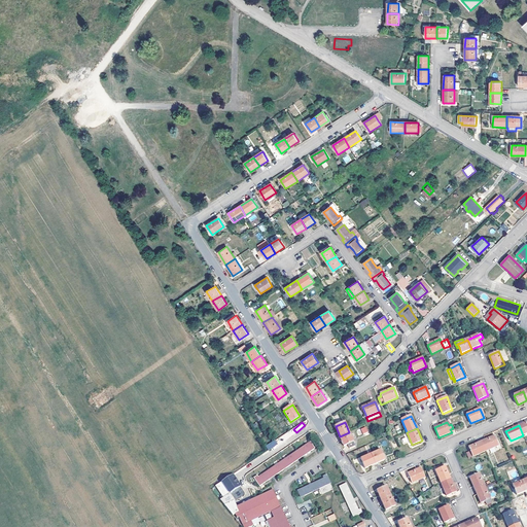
[(351,446),(349,447),(350,448),(355,446),(349,432),(340,436),(344,447),(348,445),(350,444),(351,446)]
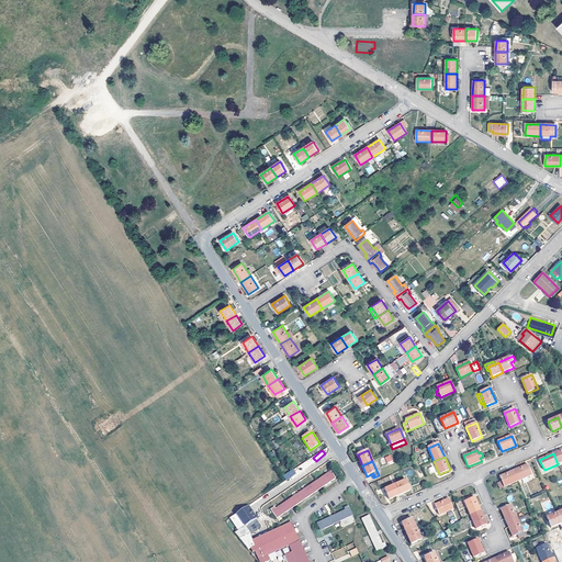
[(515,471),(518,481),(531,475),(527,464),(515,471)]
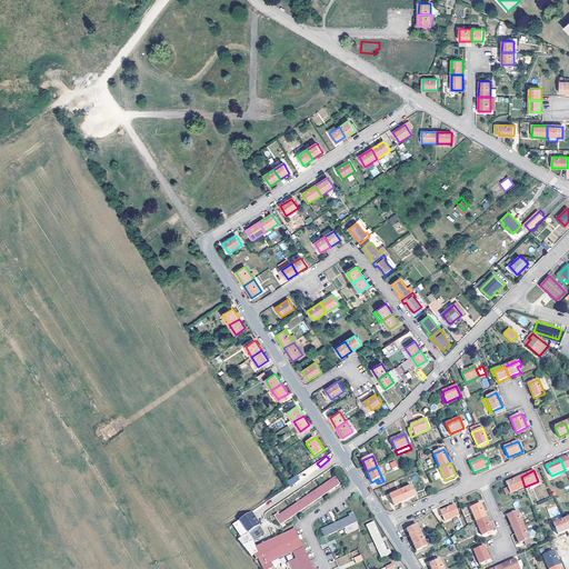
[(290,486),(300,479),(297,475),(287,481),(290,486)]
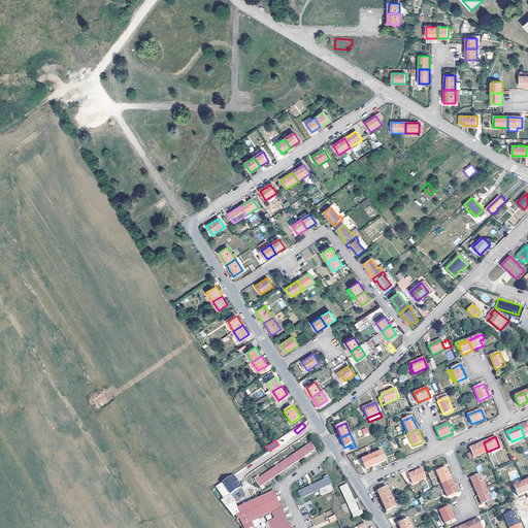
[(474,457),(487,452),(484,442),(470,448),(474,457)]
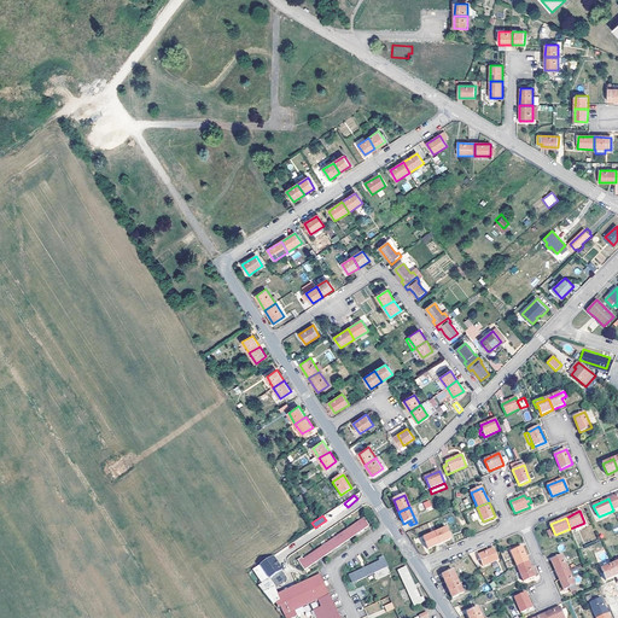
[(348,530),(353,537),(369,526),(363,519),(348,530)]
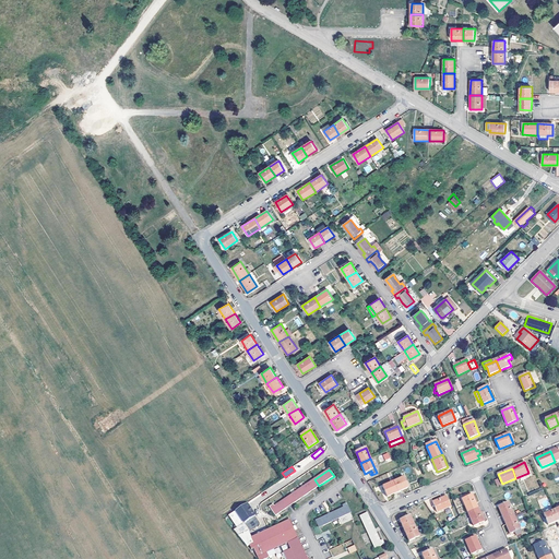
[(393,483),(399,492),(408,488),(404,478),(393,483)]
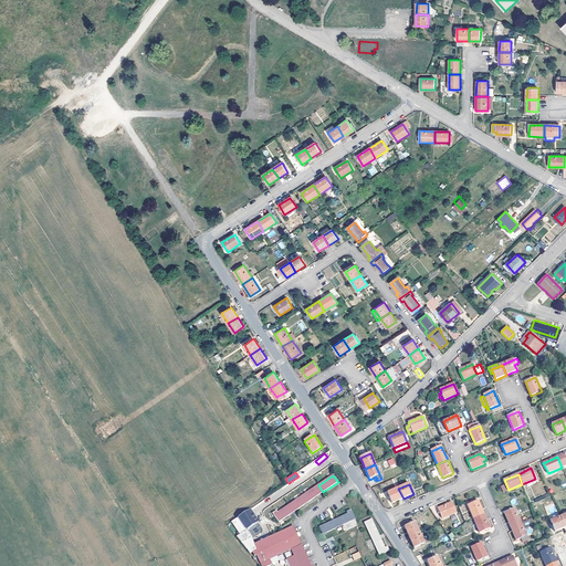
[(303,495),(308,503),(323,492),(318,485),(303,495)]
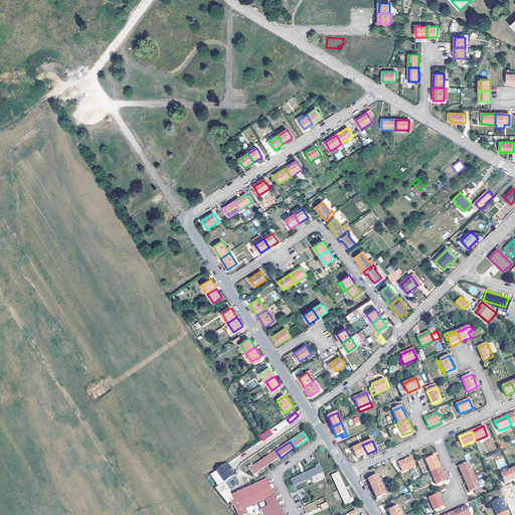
[(357,458),(367,454),(362,445),(353,449),(357,458)]
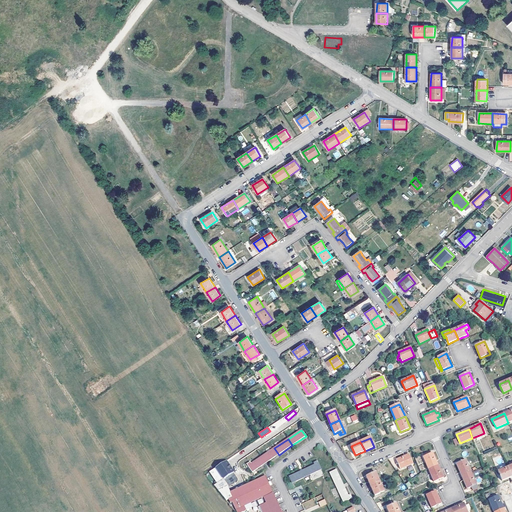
[(261,457),(265,464),(279,455),(274,448),(261,457)]
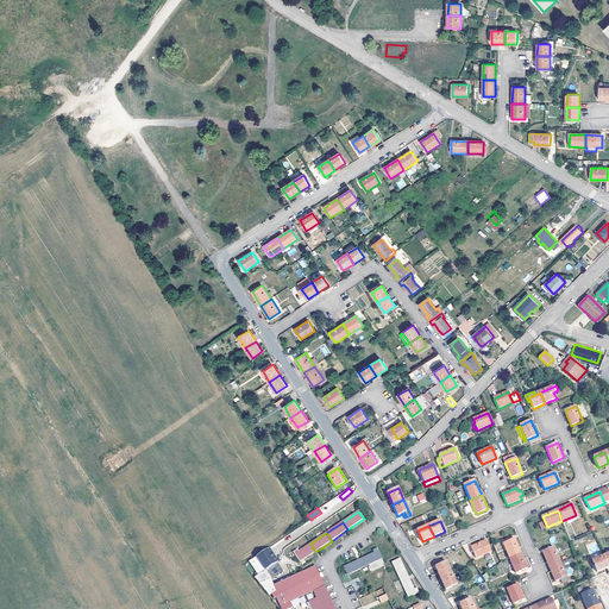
[(509,559),(521,553),(514,539),(503,544),(509,559)]
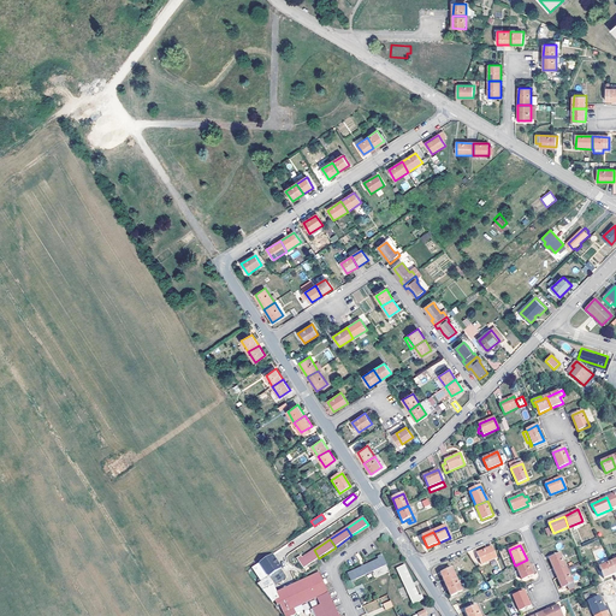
[(477,554),(481,564),(497,558),(491,546),(477,554)]
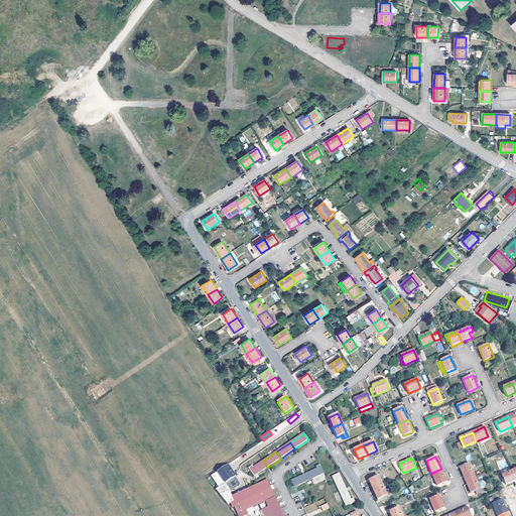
[(267,468),(263,461),(253,468),(252,466),(248,469),(254,477),(267,468)]
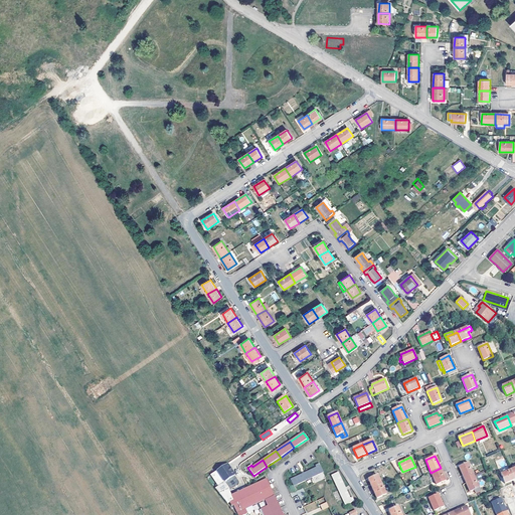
[(464,480),(474,476),(469,463),(459,467),(464,480)]
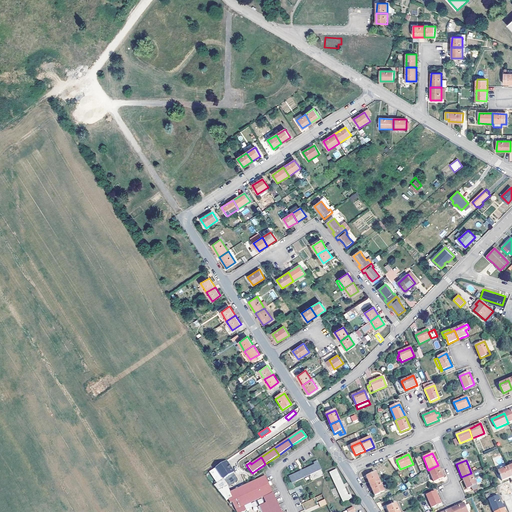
[(313,463),(314,465),(289,476),(292,484),(321,470),(317,461),(313,463)]
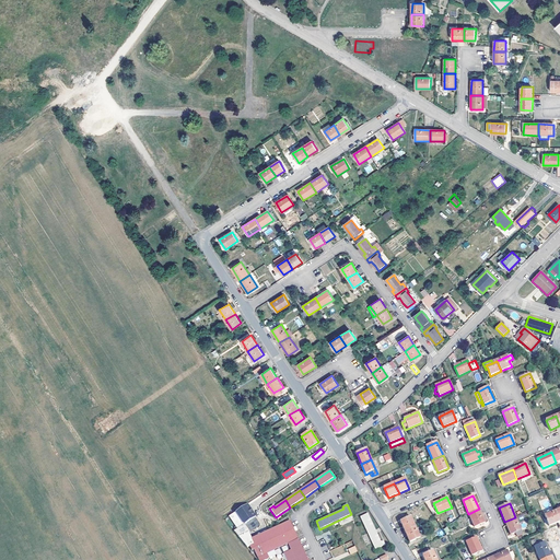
[(240,518),(251,511),(246,505),(235,513),(240,518)]
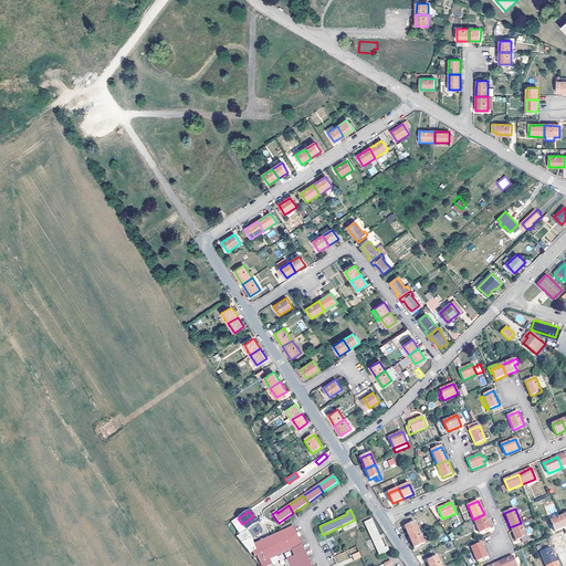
[(484,514),(473,520),(480,533),(490,528),(484,514)]
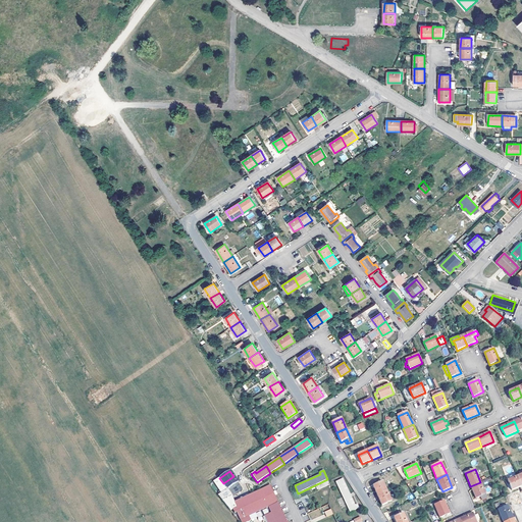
[(233,476),(223,483),(227,489),(239,481),(235,476),(233,476)]
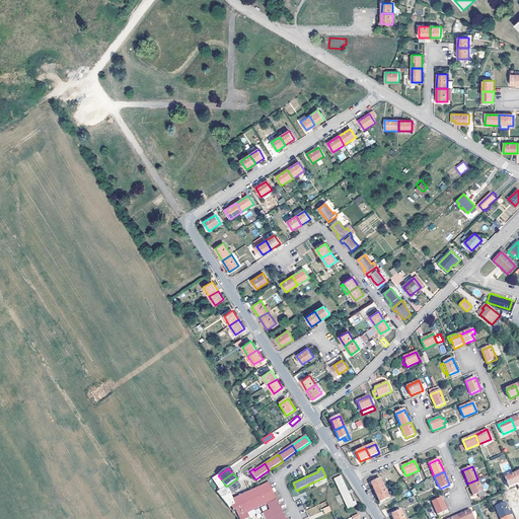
[(509,488),(518,484),(514,474),(504,478),(509,488)]
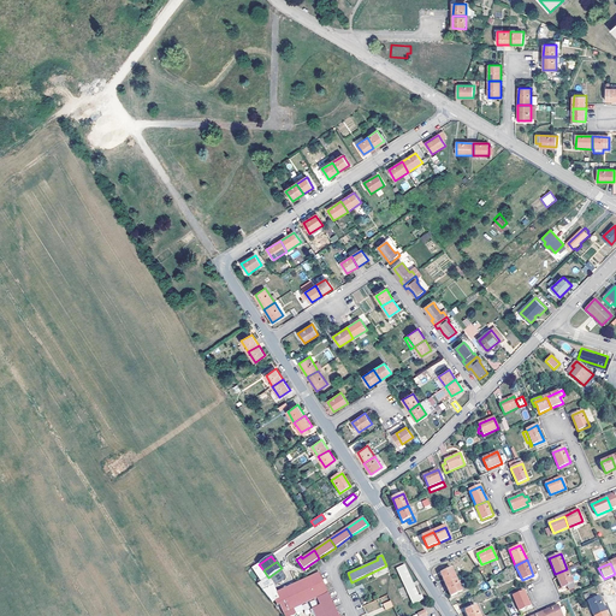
[(424,599),(421,594),(420,596),(406,566),(396,569),(413,604),(424,599)]
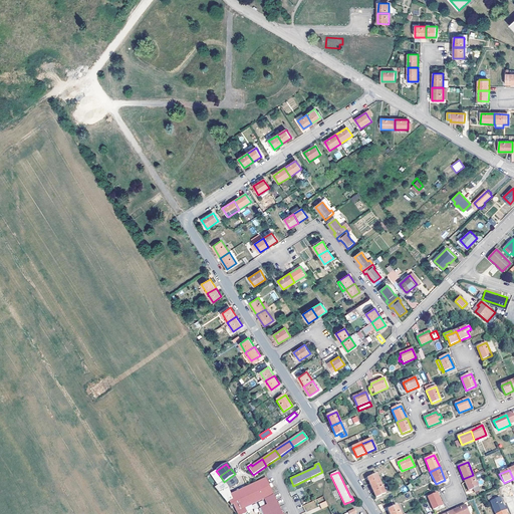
[(371,488),(380,484),(376,475),(367,479),(371,488)]
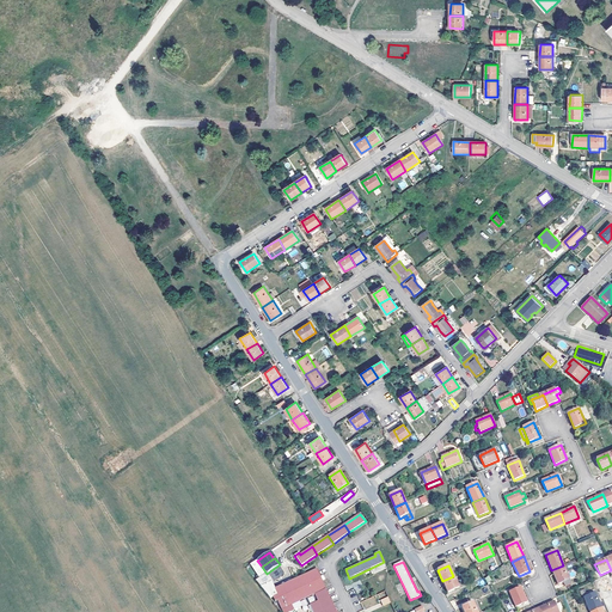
[(563,565),(551,570),(558,585),(564,582),(565,586),(570,583),(563,565)]
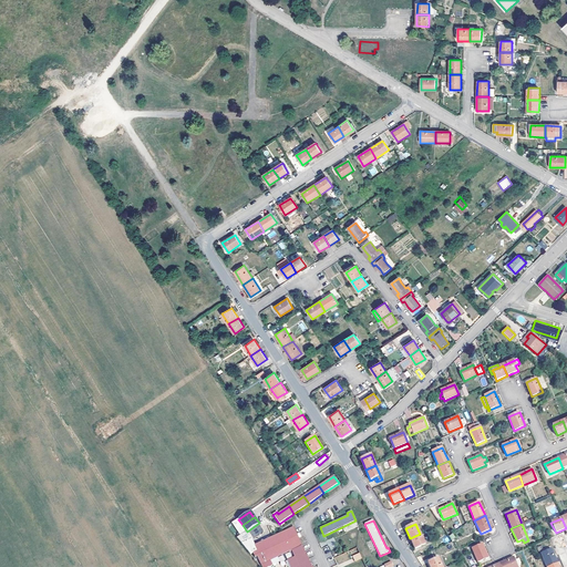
[(258,550),(254,553),(256,557),(258,556),(263,566),(269,566),(272,566),(276,566),(275,564),(279,563),(277,557),(291,550),(295,557),(287,560),(290,566),(311,566),(294,527),(272,537),(256,545),(258,550)]
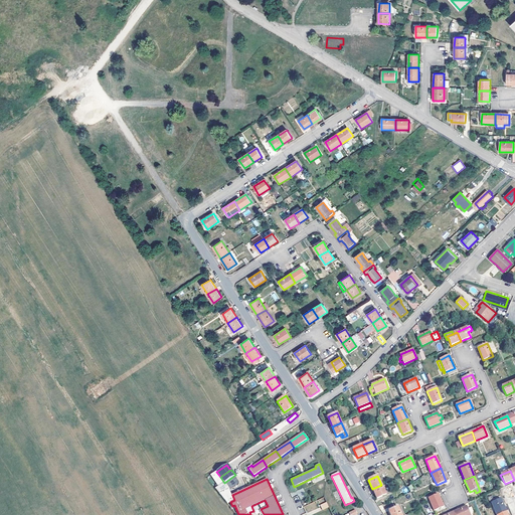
[(381,485),(372,489),(377,499),(386,495),(381,485)]
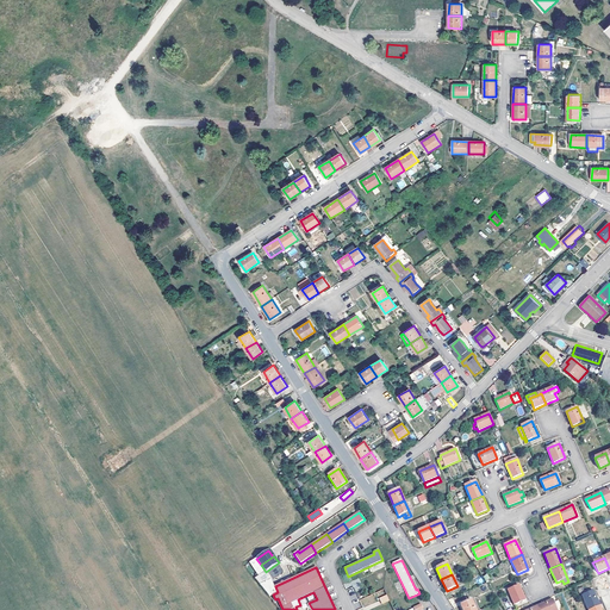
[(271,597),(273,595),(278,592),(275,586),(272,579),(261,585),(271,597)]
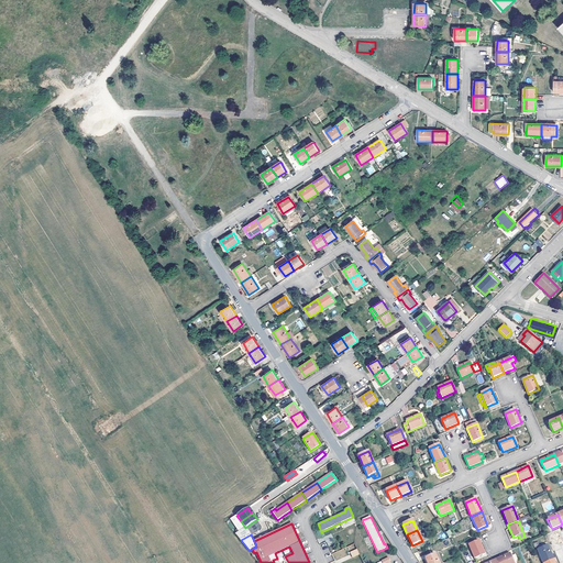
[(478,540),(468,544),(474,559),(485,554),(478,540)]
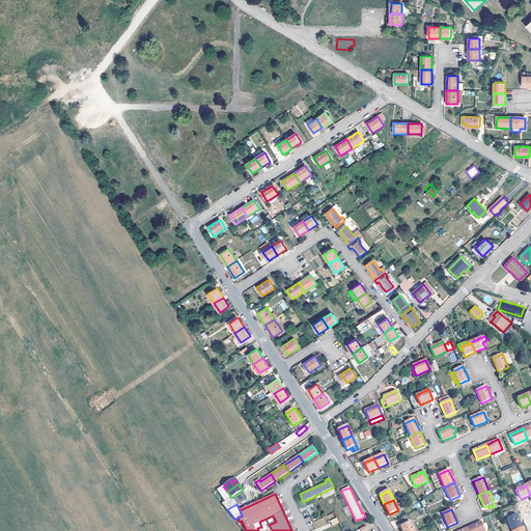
[(511,530),(512,530),(522,527),(516,514),(507,519),(511,530)]
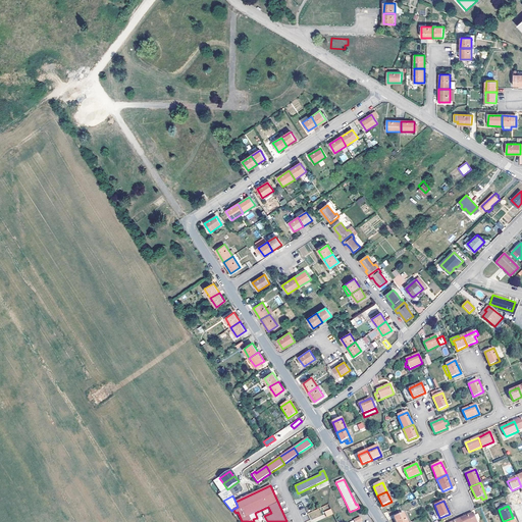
[(318,509),(308,514),(311,520),(321,515),(318,509)]
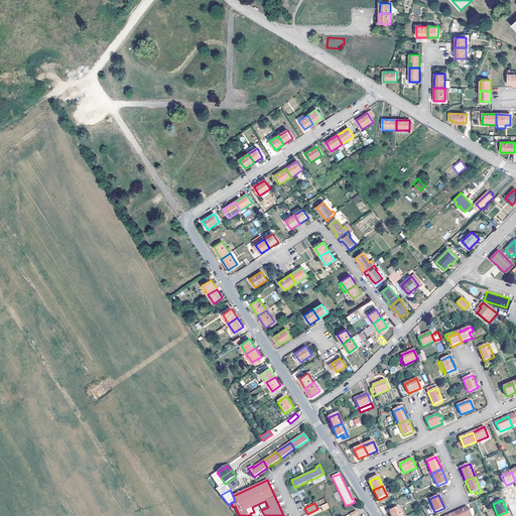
[(391,515),(404,515),(405,515),(401,507),(390,512),(391,515)]
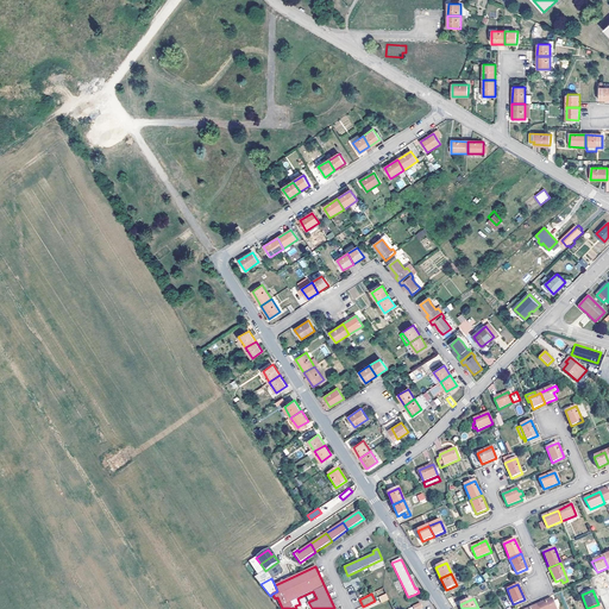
[(538,604),(539,608),(556,608),(552,598),(538,604)]
